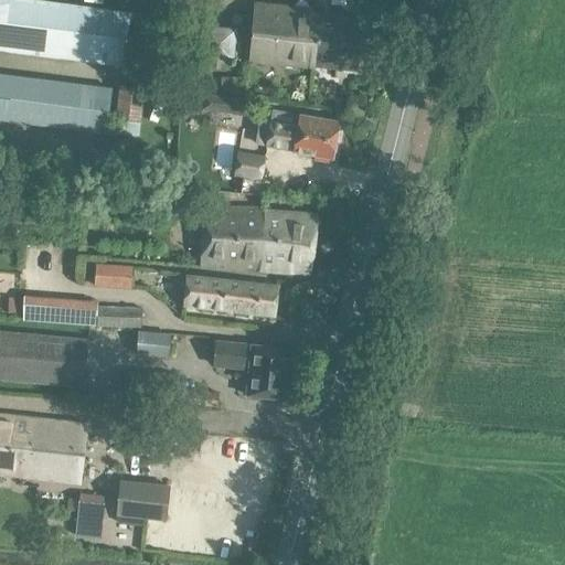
[(0,0),(0,49),(124,65),(130,13),(25,0),(0,0)]
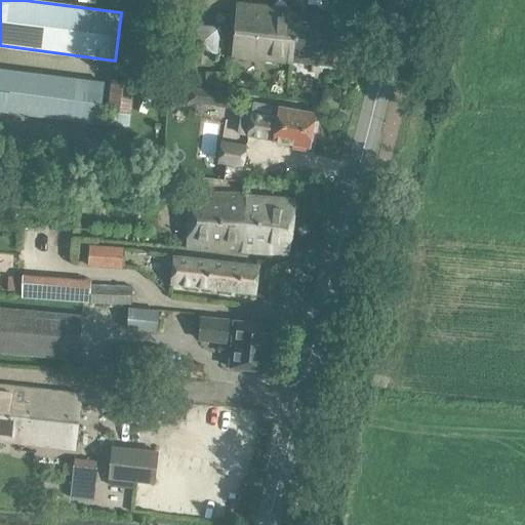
[(291,10),(237,5),(232,57),(331,66),(336,16),(291,12),(291,10)]
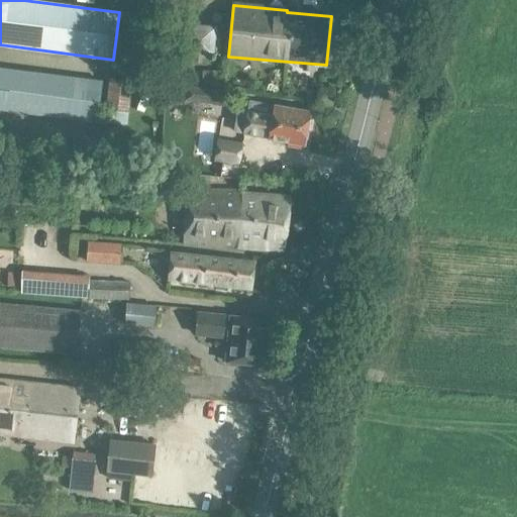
[(0,109),(98,122),(103,82),(0,68),(0,109)]
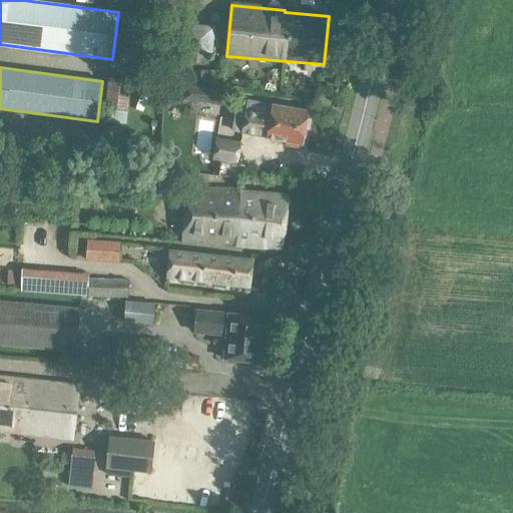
[(209,89),(185,86),(183,100),(207,103),(209,89)]
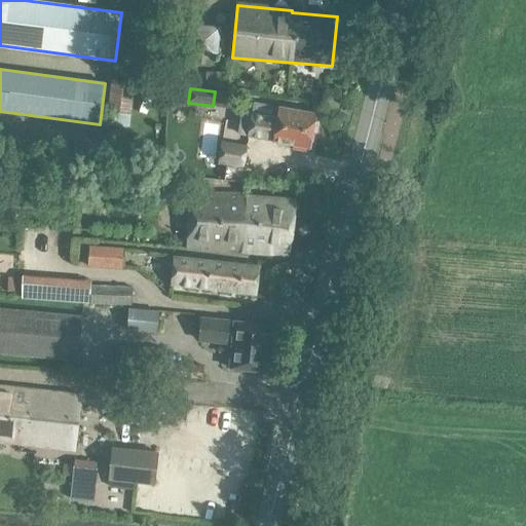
[(243,112),(239,134),(273,140),(273,141),(293,145),(307,147),(308,147),(309,144),(312,142),(313,135),(311,133),(314,113),(255,103),(253,113),(243,112)]
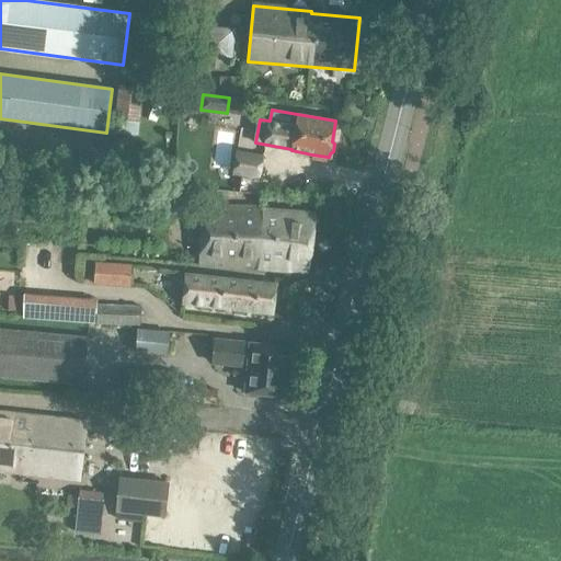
[(245,160),(237,159),(233,173),(260,178),(263,157),(247,153),(245,160)]
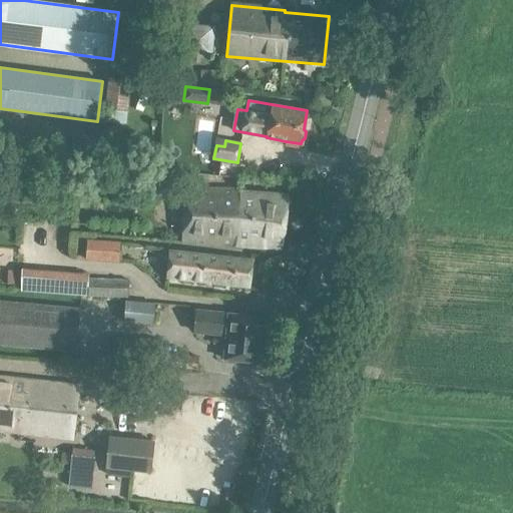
[(184,244),(283,250),(290,195),(240,192),(240,191),(186,190),(184,244)]
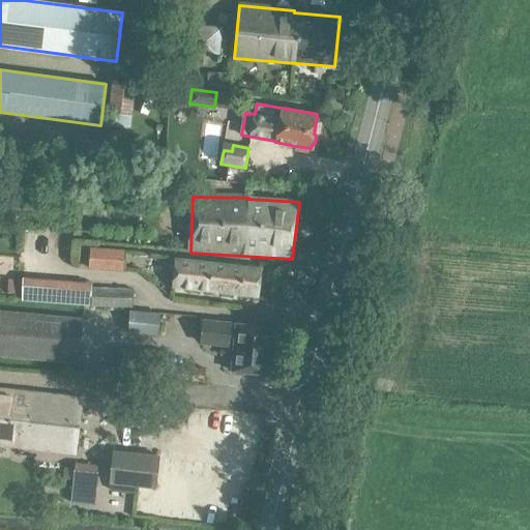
[(88,269),(123,271),(125,249),(89,247),(88,269)]
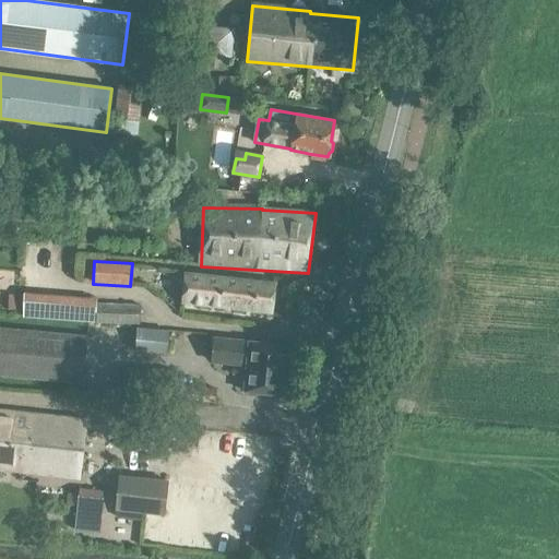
[(183,302),(240,310),(273,313),(276,284),(244,281),(187,274),(183,302)]
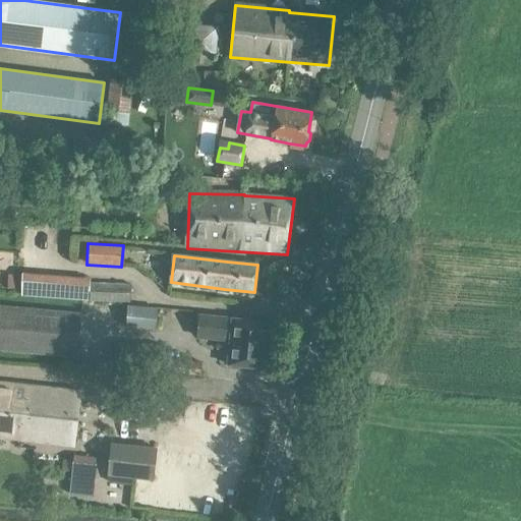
[(22,293),(90,299),(92,283),(91,283),(91,281),(23,275),(22,293)]
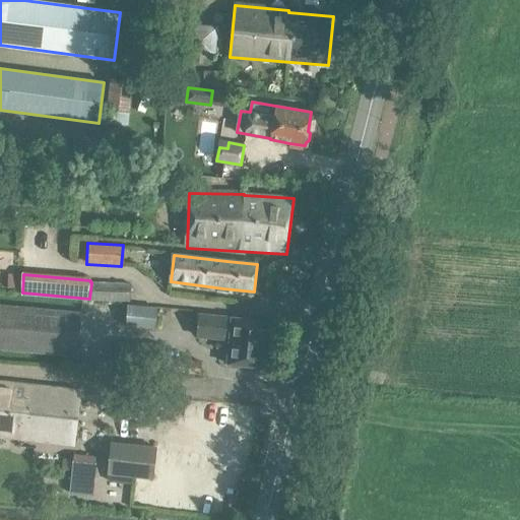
[(0,348),(76,356),(80,312),(0,304),(0,348)]
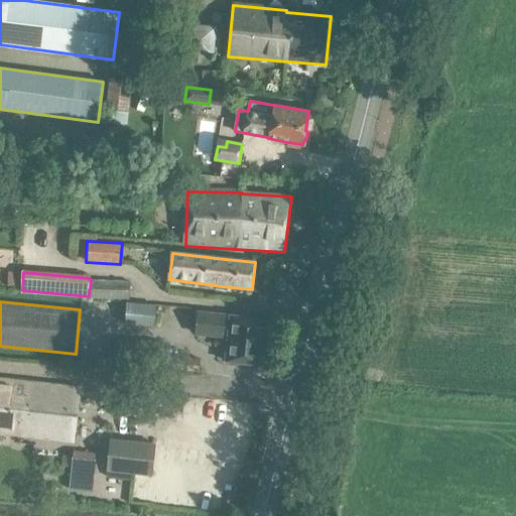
[(267,320),(199,313),(196,335),(229,339),(226,363),(262,367),(267,320)]
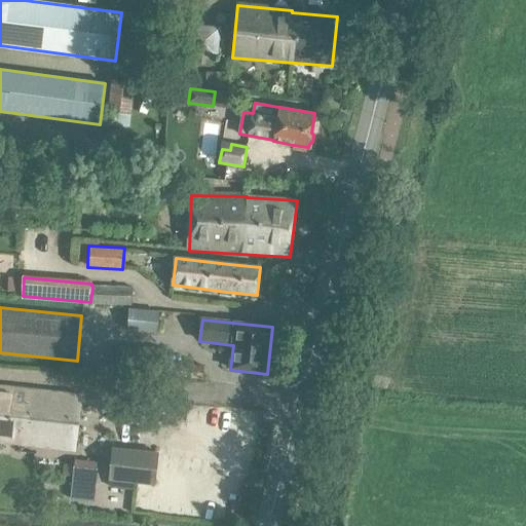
[(164,350),(119,345),(117,367),(162,371),(164,350)]
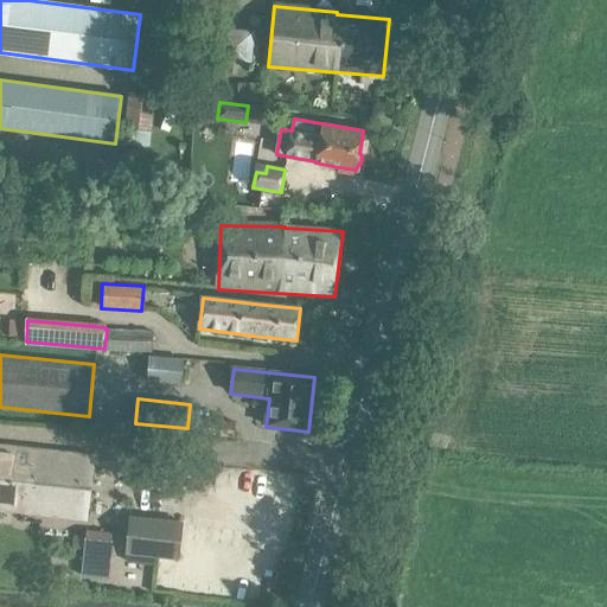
[(232,438),(234,423),(198,419),(196,433),(232,438)]
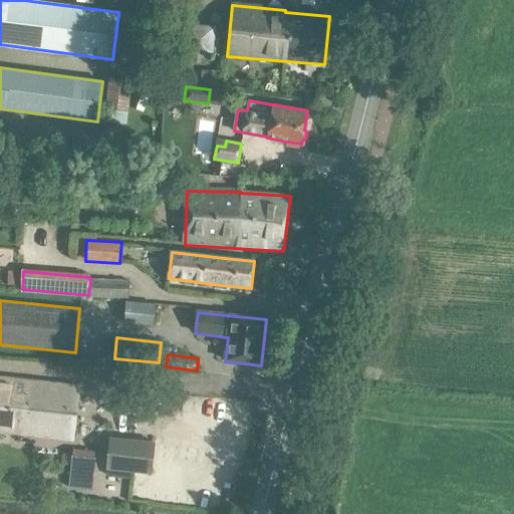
[(0,430),(72,439),(78,387),(0,376),(0,430)]
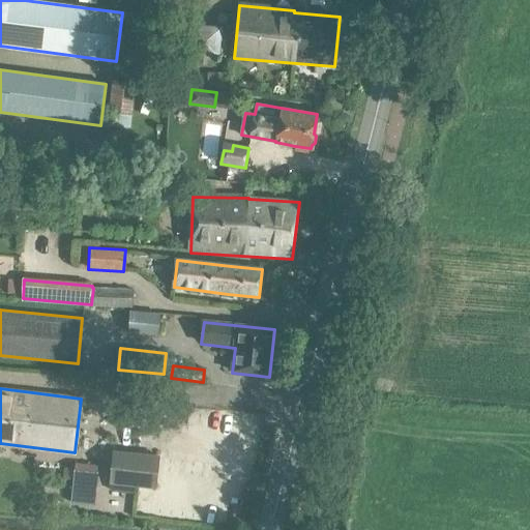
[(110,481),(152,487),(156,458),(113,452),(110,481)]
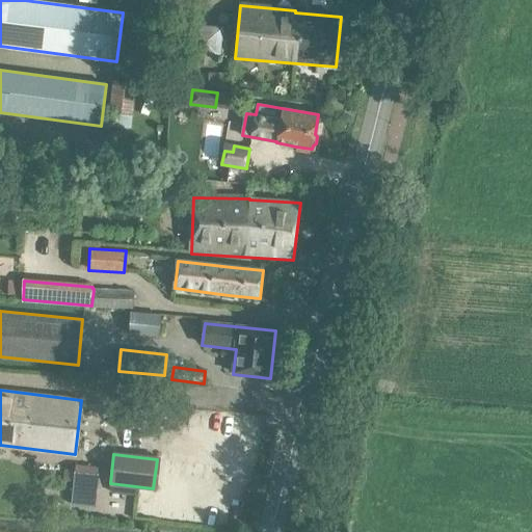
[(74,505),(96,507),(100,469),(77,467),(76,471),(77,471),(74,505)]
